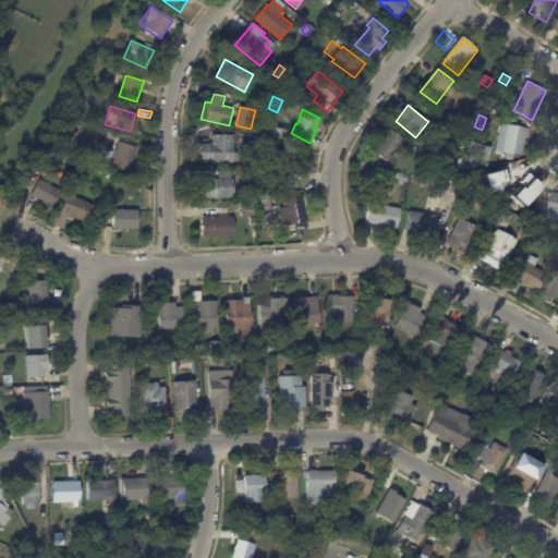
[(525,120),(524,128),(529,129),(523,157),(516,155),(516,160),(509,159),(510,155),(498,153),(504,124),(509,125),(510,117),(525,119),(525,120)]
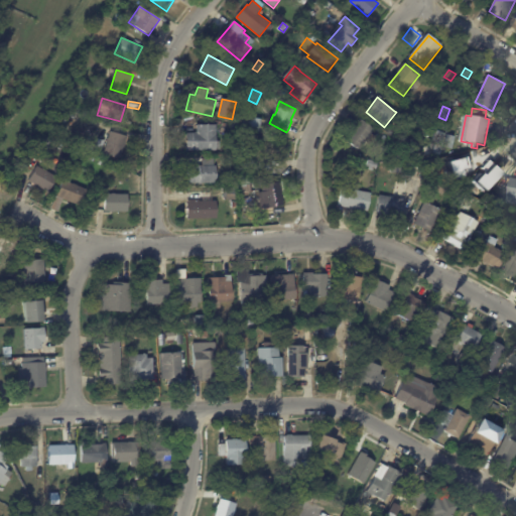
[(69,113),(65,125),(53,121),(56,110),(69,113)]
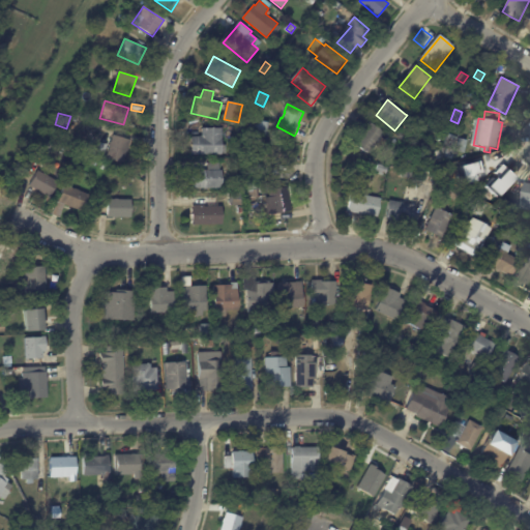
[(382,139),(371,154),(355,144),(371,122),(385,134),(382,139)]
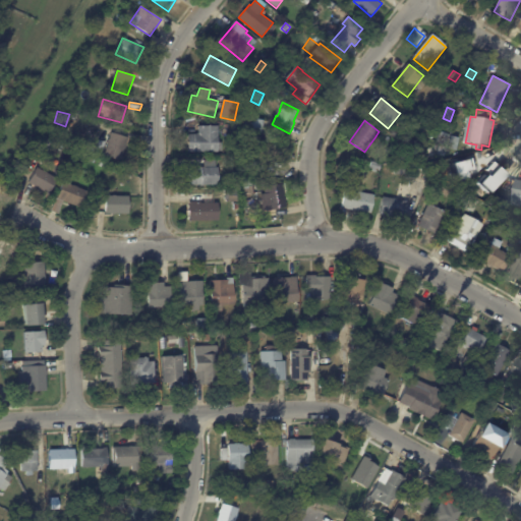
[(47,122),(53,125),(50,133),(43,130),(47,122)]
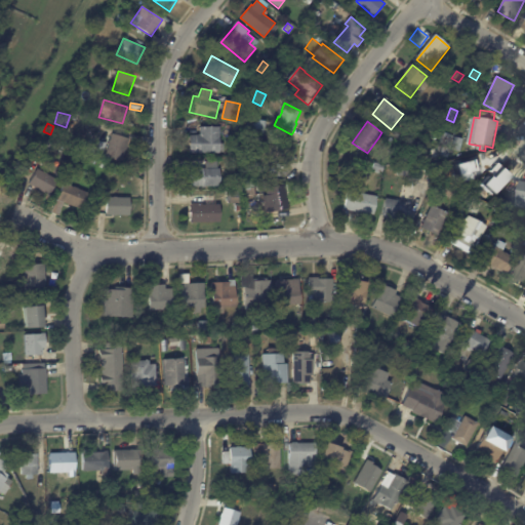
[(94,140),(82,136),(85,126),(97,130),(94,140)]
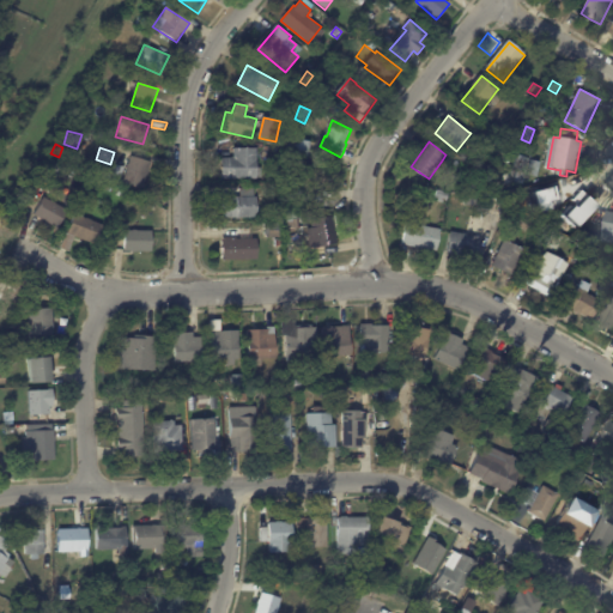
[(231,180),(222,180),(222,158),(234,158),(234,149),(258,149),(258,169),(261,169),(262,178),(231,180)]
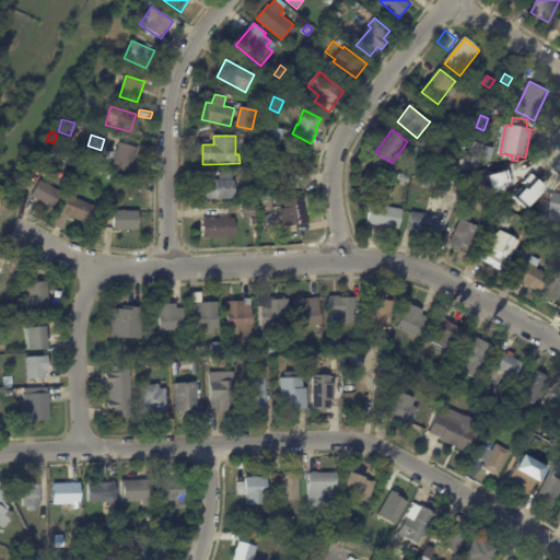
[(138,149),(131,173),(113,167),(119,143),(138,149)]
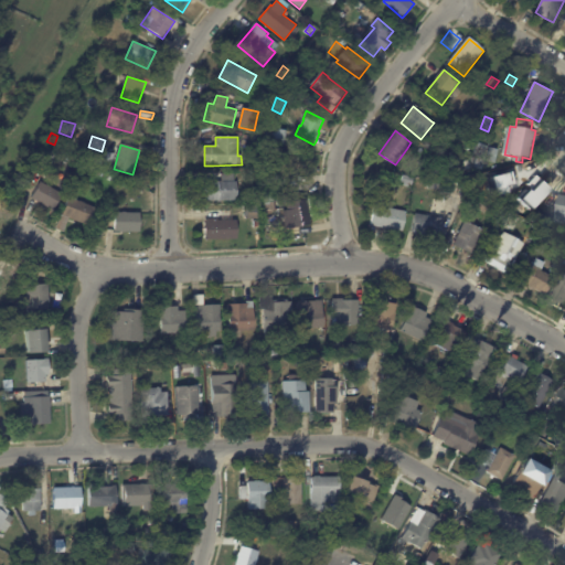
[(478,145),(489,147),(484,167),(473,164),(478,145)]
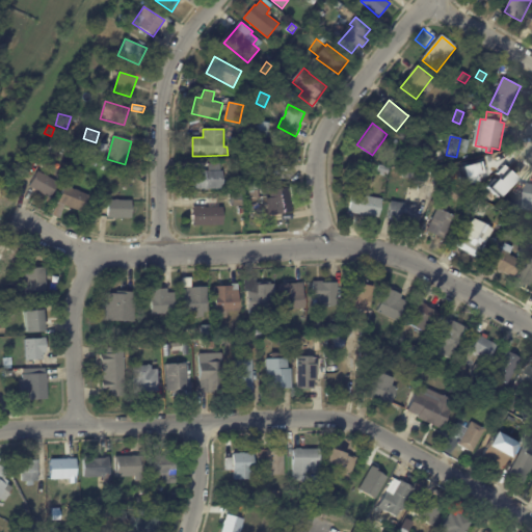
[(458,152),(461,139),(470,141),(467,154),(458,152)]
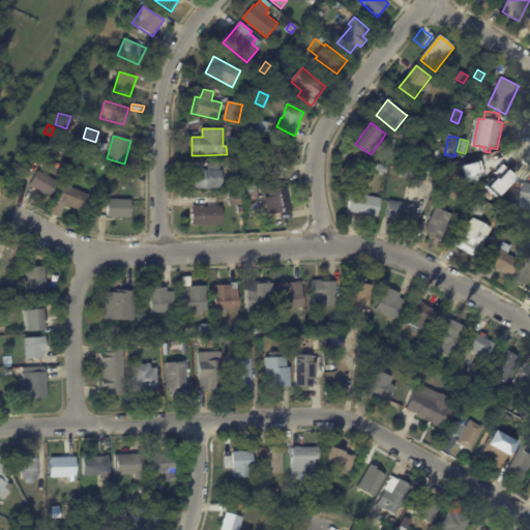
[(46,140),(53,144),(51,150),(41,146),(46,140)]
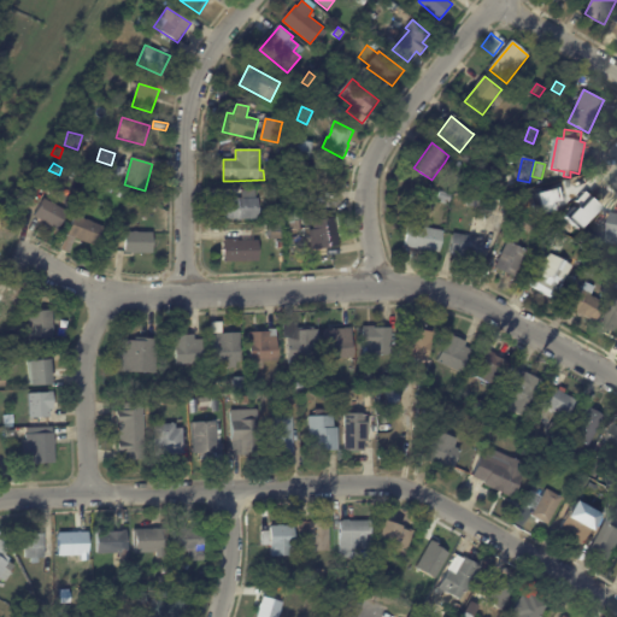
[(107,168),(104,177),(97,175),(100,165),(107,168)]
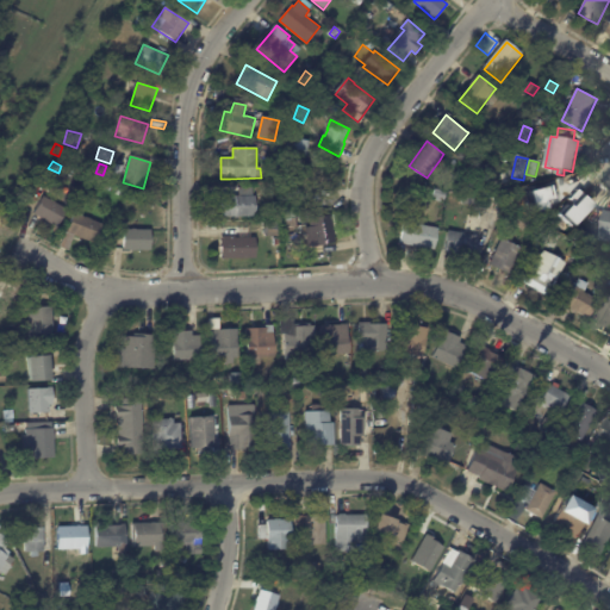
[(318,186),(318,187),(305,186),(305,178),(300,178),(300,166),(310,167),(310,166),(321,166),(318,186)]
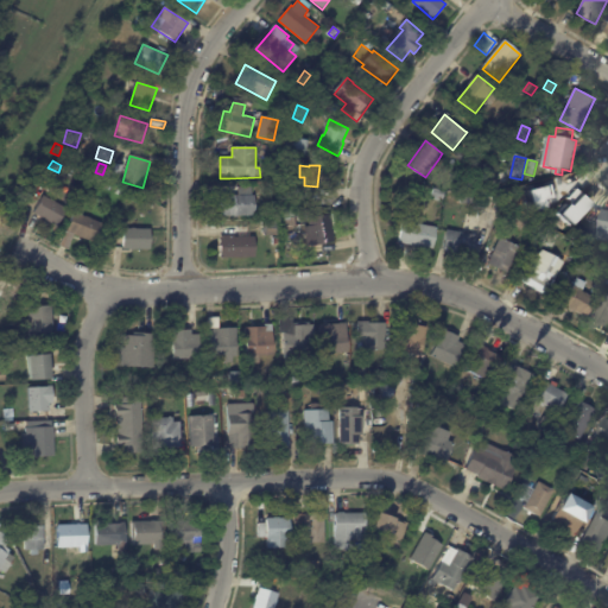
[(474,177),(481,182),(475,188),(469,184),(474,177)]
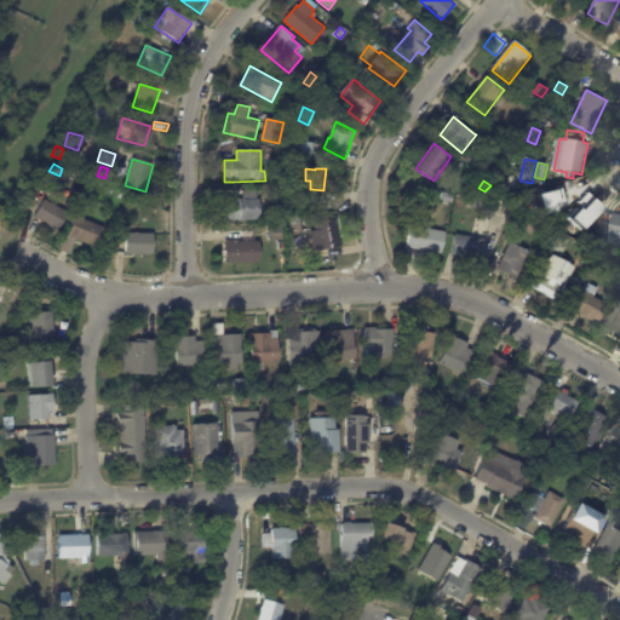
[(121,191),(130,195),(126,201),(119,197),(121,191)]
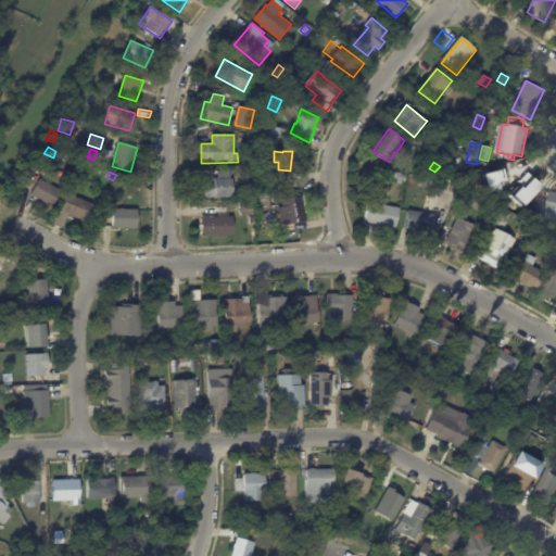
[(210,198),(202,198),(201,177),(212,177),(212,179),(218,179),(218,172),(231,172),(231,179),(234,179),(234,198),(210,198)]
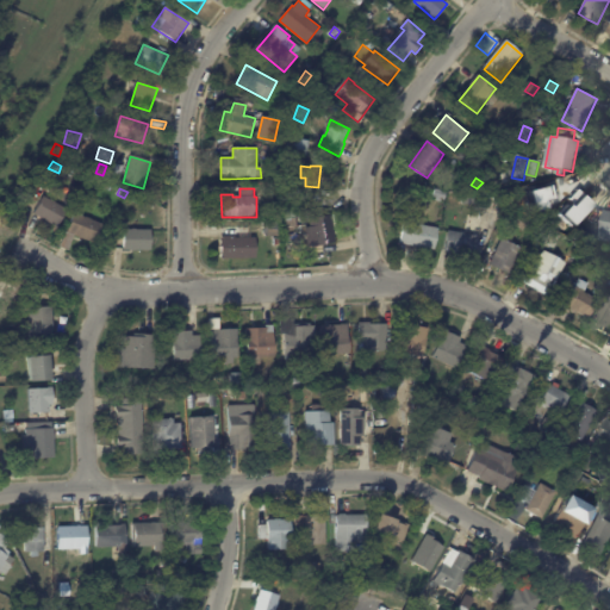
[(435,190),(446,193),(443,200),(433,197),(435,190)]
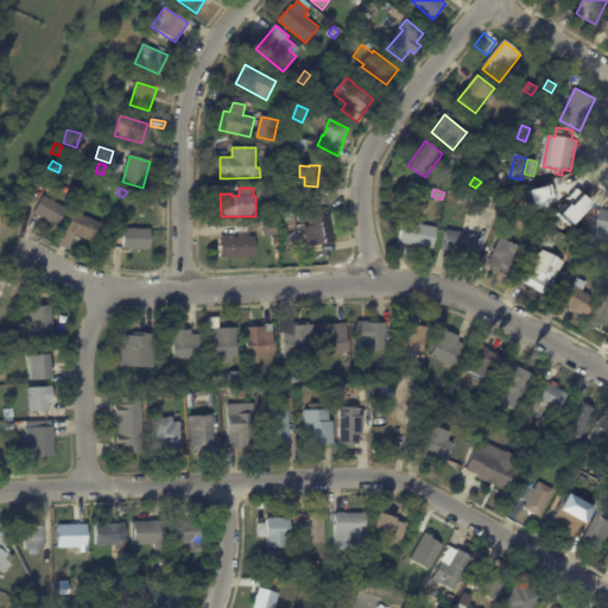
[(457,200),(457,194),(473,194),(473,203),(466,203),(466,200),(457,200)]
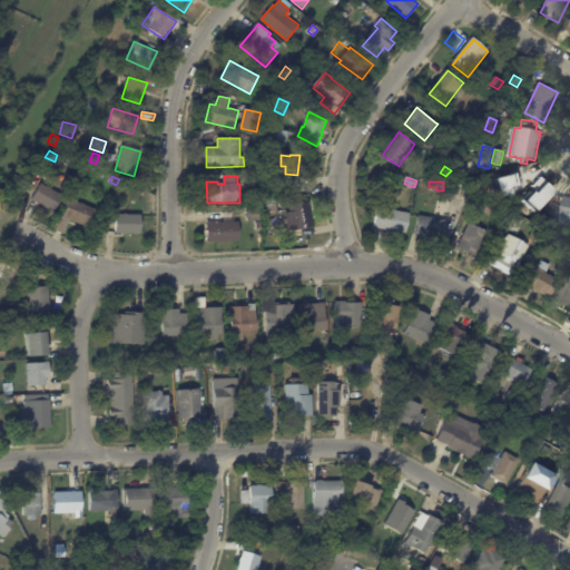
[(125,183),(134,186),(130,193),(121,188),(125,183)]
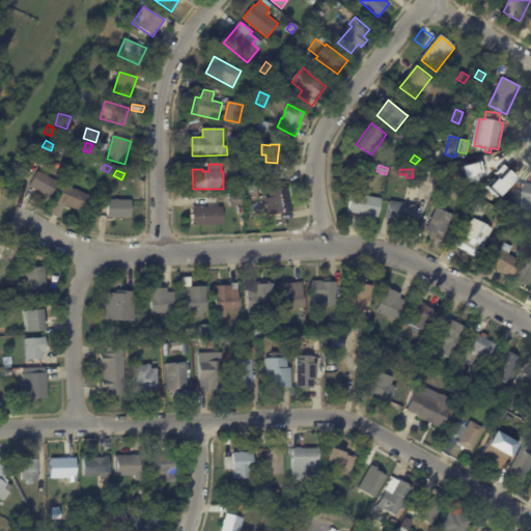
[(35,191),(28,187),(37,171),(58,183),(50,199),(35,191)]
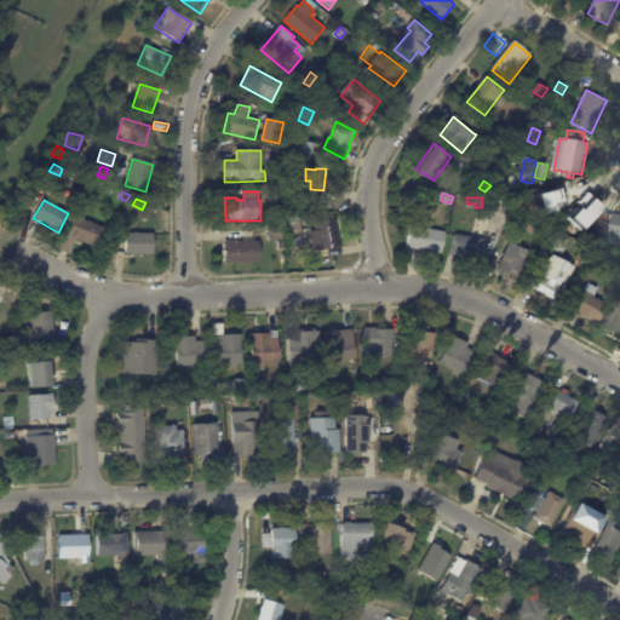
[(608,213),(614,218),(603,229),(597,222),(607,212),(608,213)]
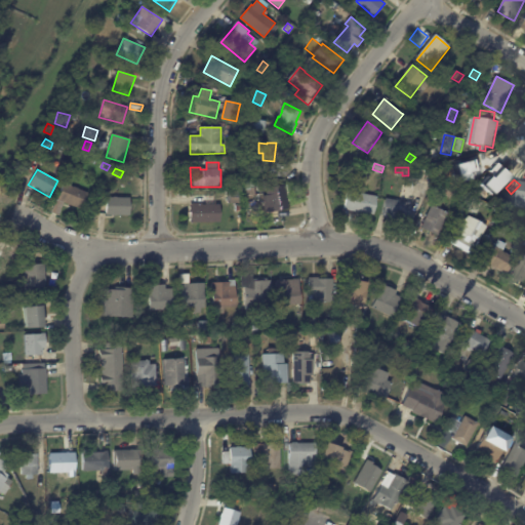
[(515,205),(524,207),(524,180),(520,179),(515,205)]
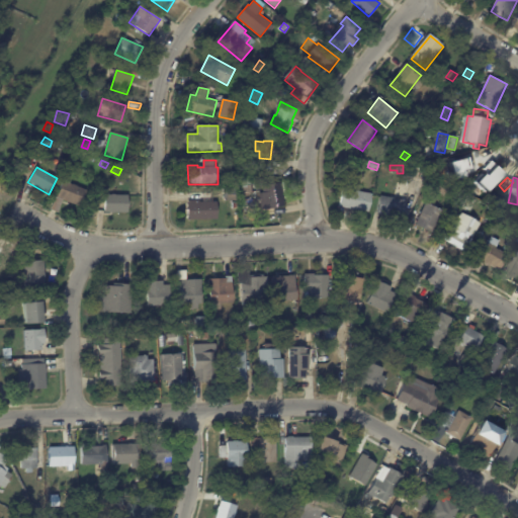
[(243,194),(241,180),(251,179),(252,193),(243,194)]
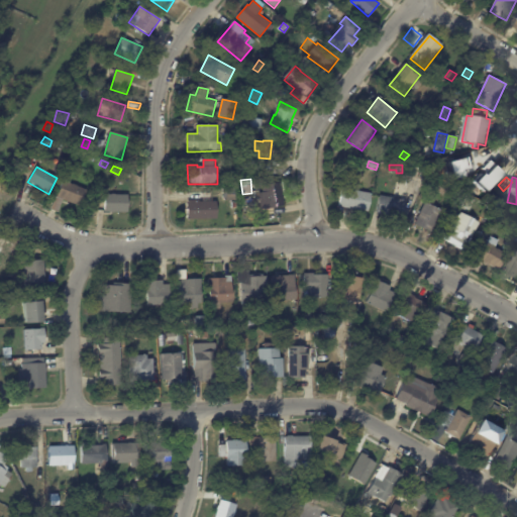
[(58,212),(52,210),(62,181),(87,191),(81,207),(63,200),(59,212),(58,212)]
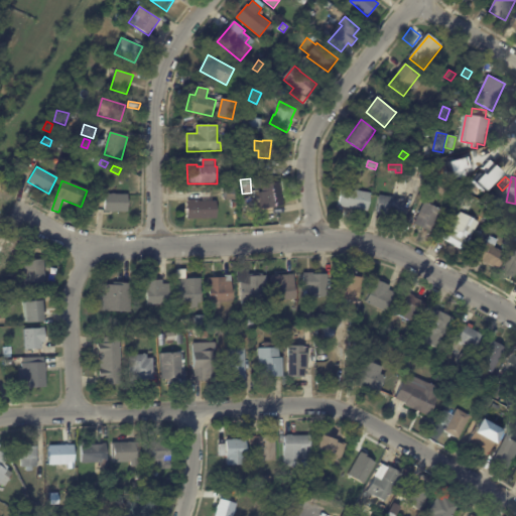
[(282,197),(284,207),(267,209),(265,194),(263,194),(262,185),(280,183),(282,197)]
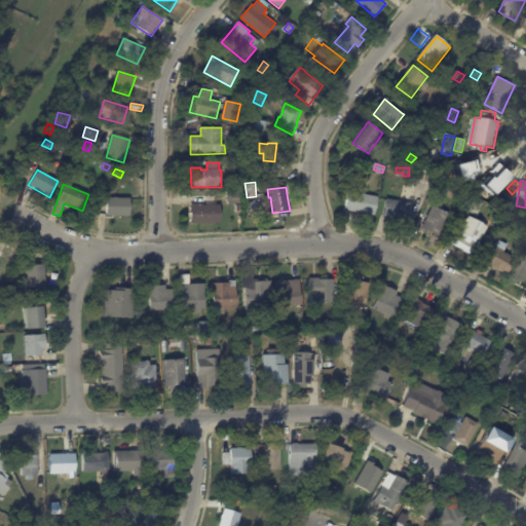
[(443,193),(448,187),(455,192),(451,198),(443,193)]
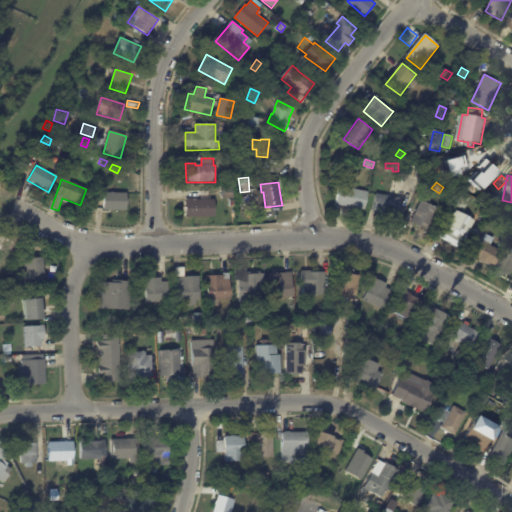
[(234,199),(224,199),(224,197),(221,197),(221,186),(234,186),(234,199)]
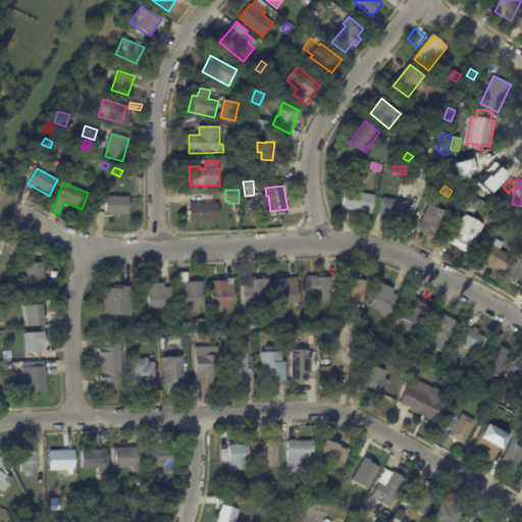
[(350,192),(374,196),(371,215),(342,210),(346,191),(350,192)]
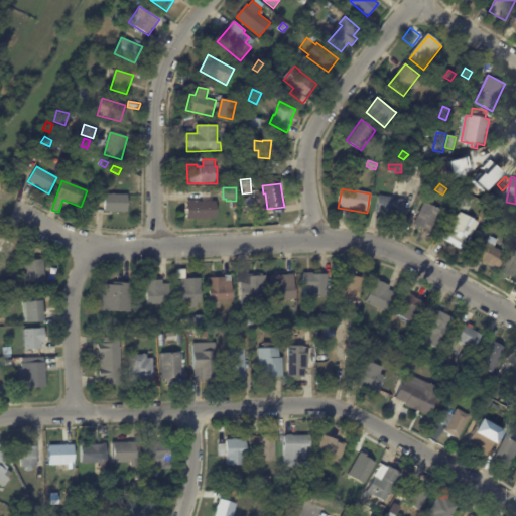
[(195,220),(187,220),(187,203),(188,203),(188,192),(213,191),(214,202),(217,202),(217,219),(195,220)]
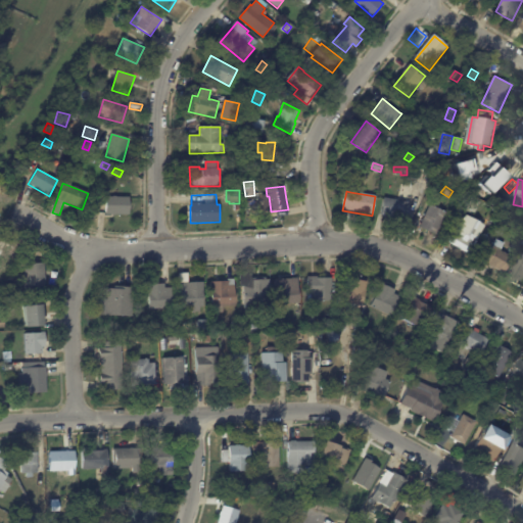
[(105,215),(105,197),(113,197),(116,197),(130,198),(130,216),(105,215)]
